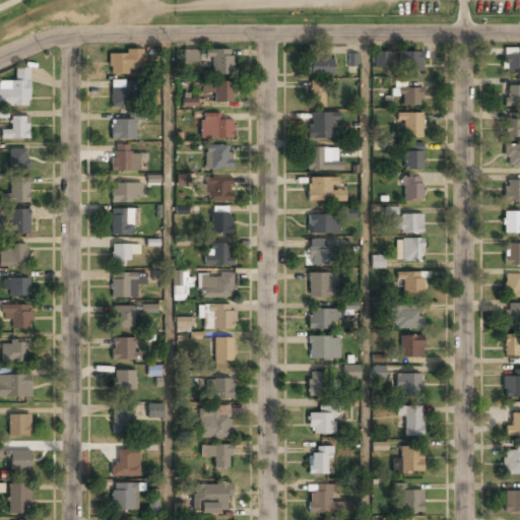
[(519,48),(503,48),(503,72),(519,72),(519,48)]
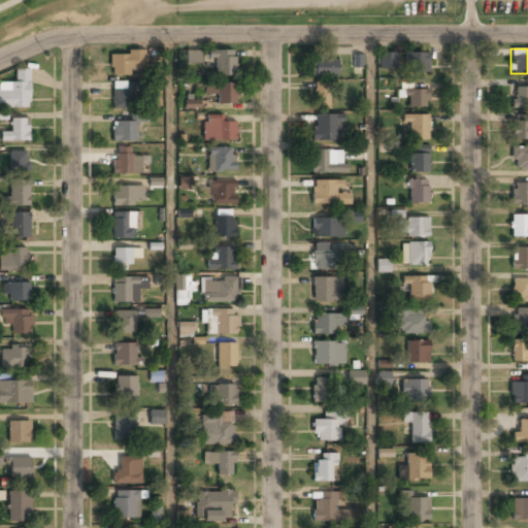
[(200,50),(186,50),(186,62),(200,62),(200,50)]
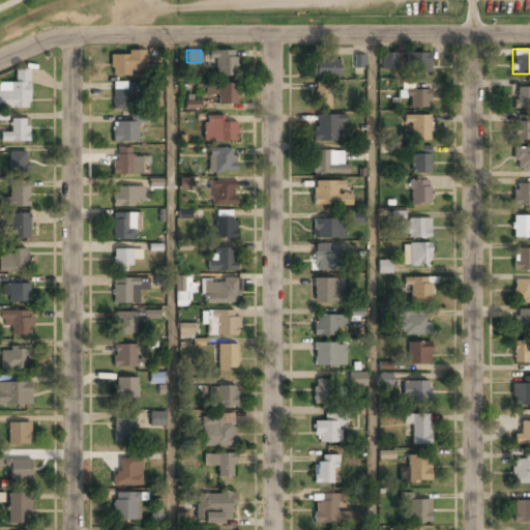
[(214,75),(236,75),(236,50),(214,50),(214,75)]
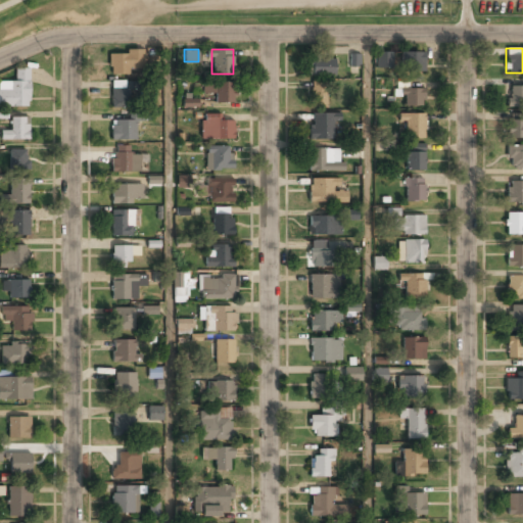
[(108,50),(108,73),(144,73),(144,50),(108,50)]
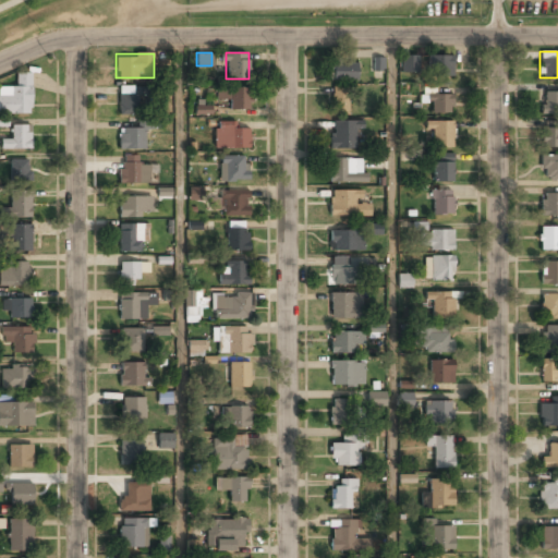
[(452,55),(400,55),(400,74),(452,74),(452,55)]
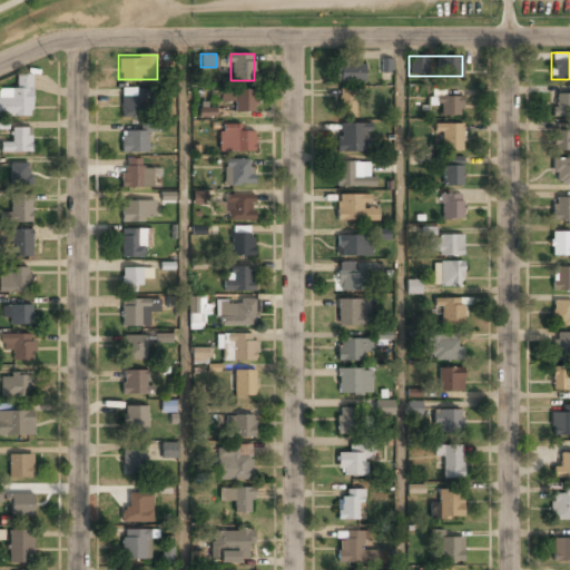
[(392,59),(381,59),(381,72),(392,72),(392,59)]
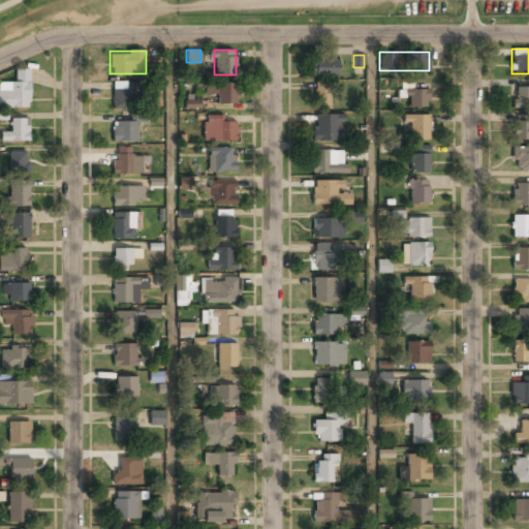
[(312,76),(338,76),(338,59),(312,59),(312,76)]
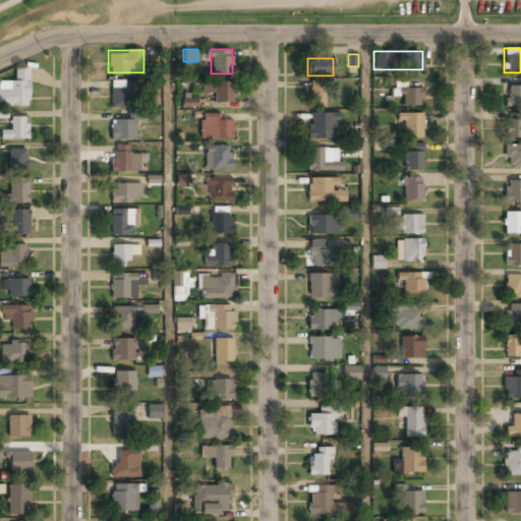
[(0,106),(30,106),(30,67),(15,67),(15,80),(0,80),(0,106)]
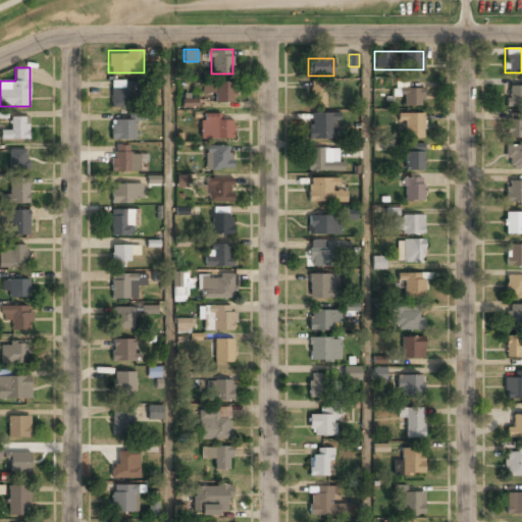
[(214,102),(233,102),(233,81),(203,81),(203,92),(214,92),(214,102)]
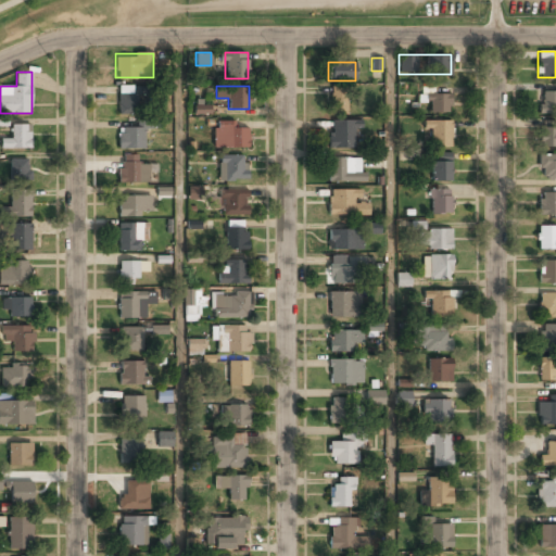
[(346,90),(330,90),(330,114),(346,114),(346,90)]
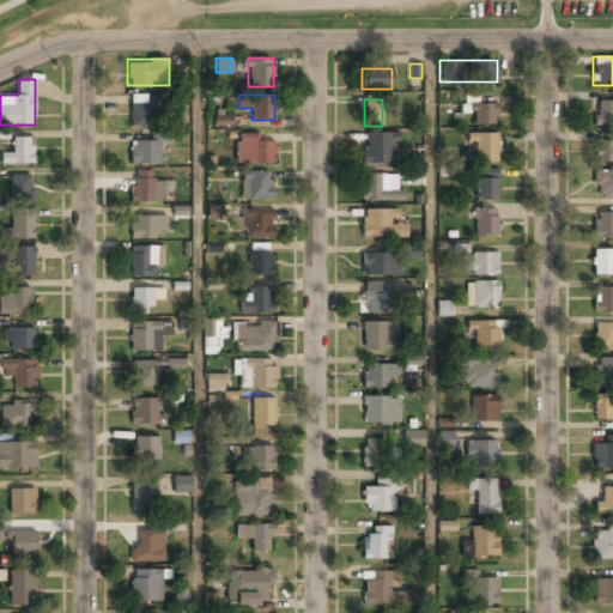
[(612,101),(594,101),(594,127),(612,127),(612,101)]
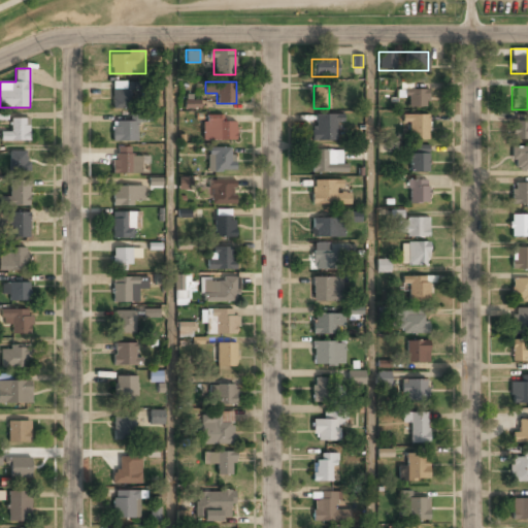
[(131,88),(112,88),(112,108),(131,108),(131,88)]
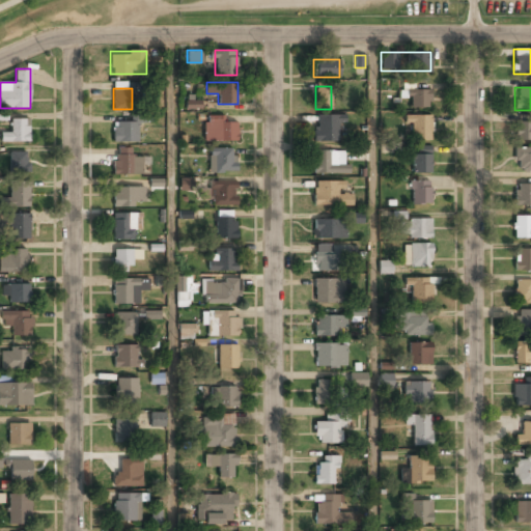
[(429,107),(429,90),(408,90),(408,107),(429,107)]
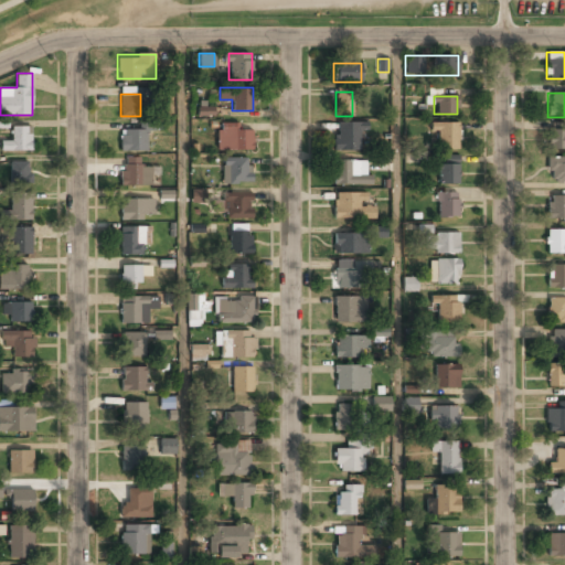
[(0,128),(8,129),(9,120),(0,119),(0,128)]
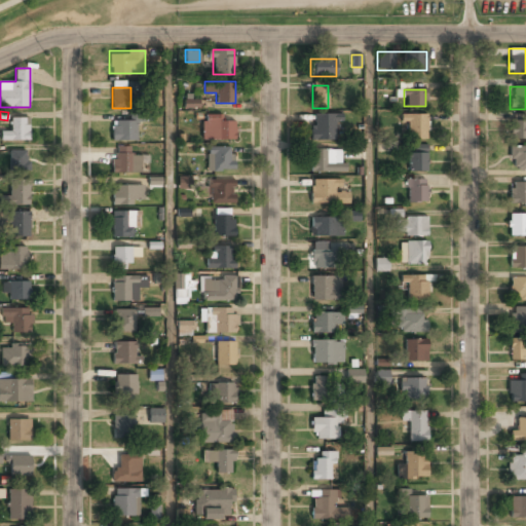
[(234,140),(234,119),(224,119),(224,114),(201,114),(201,140),(234,140)]
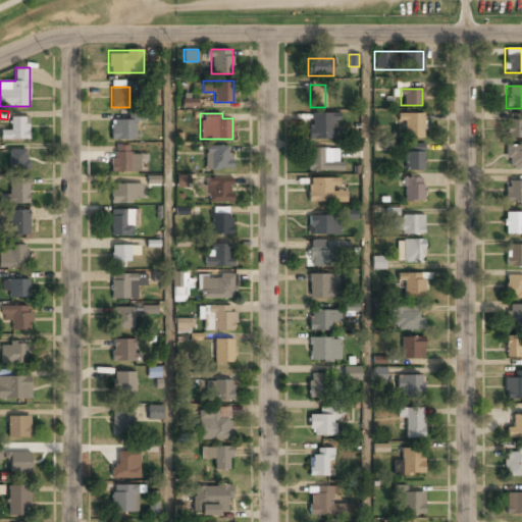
[(309,140),(333,140),(333,113),(309,113),(309,140)]
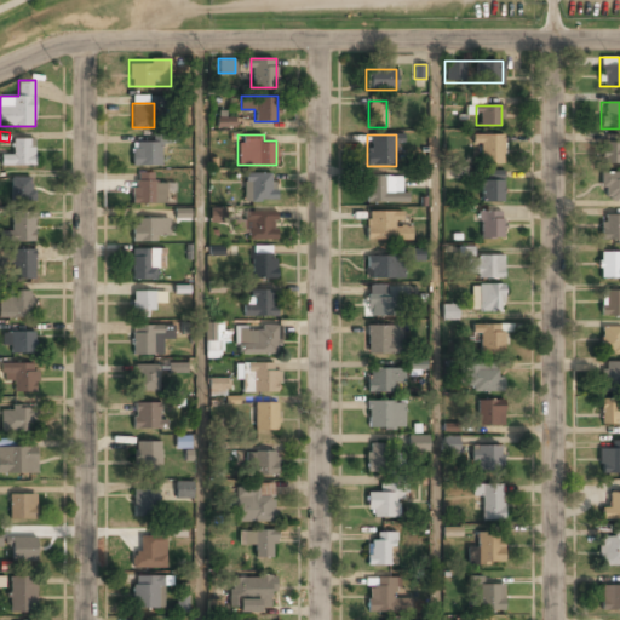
[(472,135),(472,147),(481,147),(481,162),(503,162),(503,135),(472,135)]
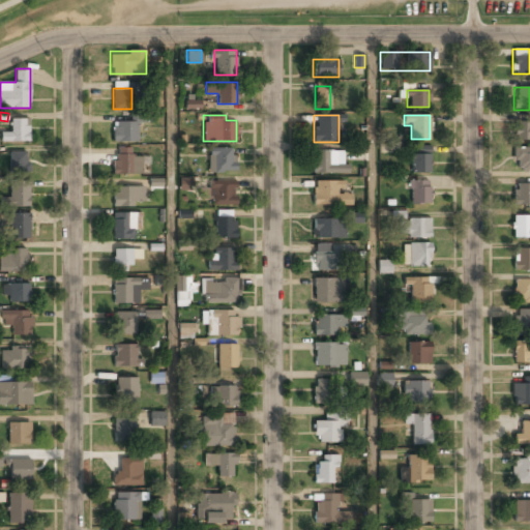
[(28,142),(28,118),(10,118),(10,130),(1,130),(1,142),(28,142)]
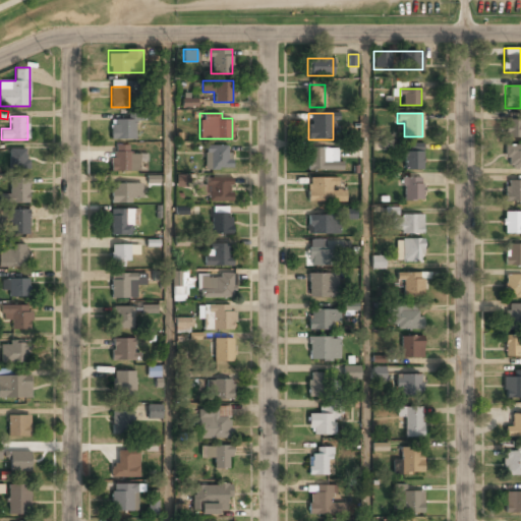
[(111,139),(135,139),(135,118),(111,118),(111,139)]
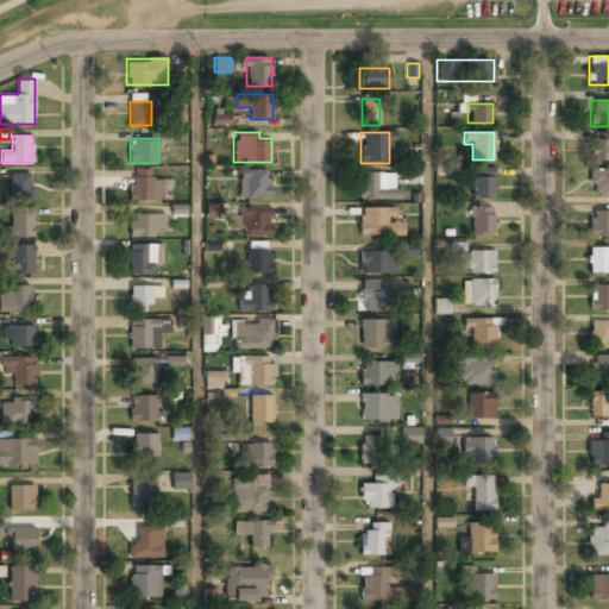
[(590,162),(608,162),(608,140),(590,140),(590,162)]
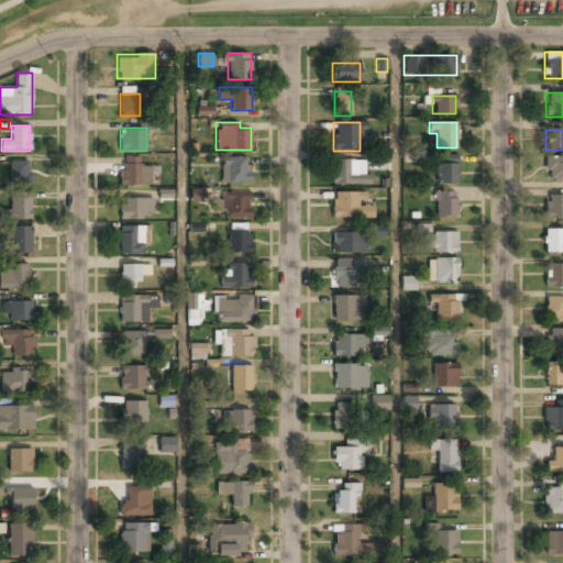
[(456,183),(456,154),(443,154),(443,164),(435,164),(435,183),(456,183)]
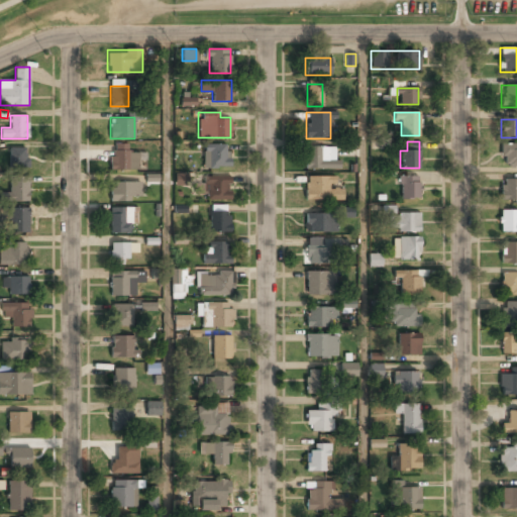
[(127,143),(110,143),(110,170),(138,170),(138,160),(143,160),(143,152),(127,152),(127,143)]
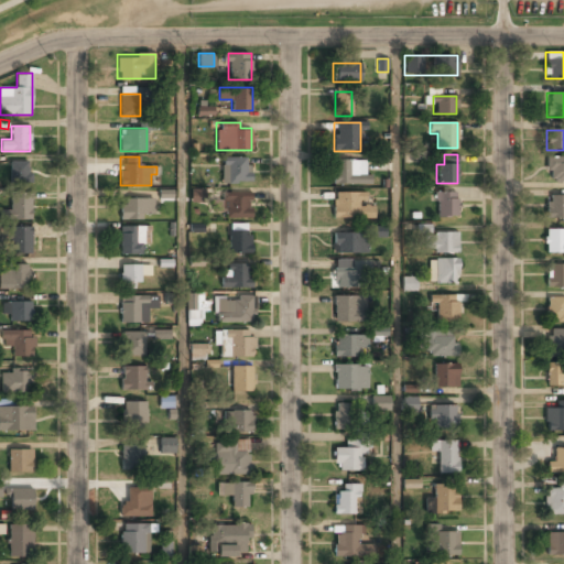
[(250,183),(250,156),(220,156),(220,183),(250,183)]
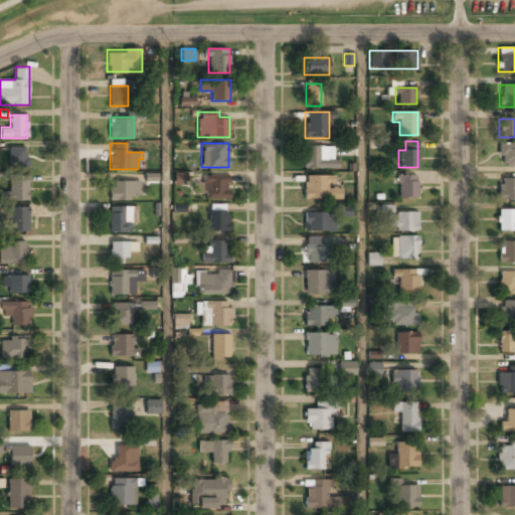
[(514,143),(499,143),(499,167),(514,167),(514,143)]
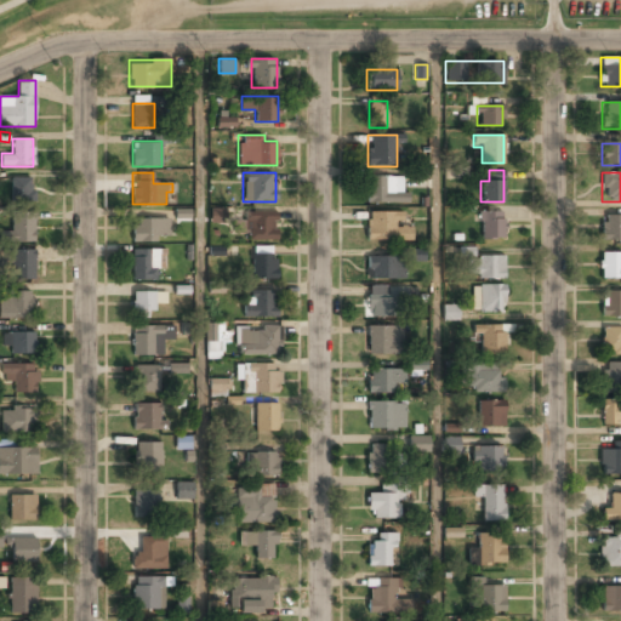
[(365,204),(405,204),(405,176),(365,176),(365,204)]
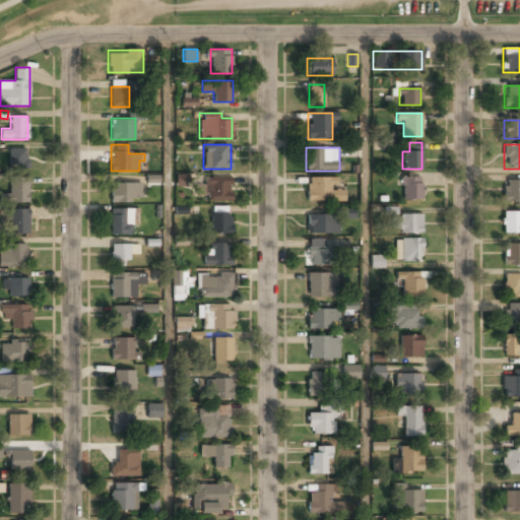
[(9,148),(9,169),(28,169),(28,148),(9,148)]
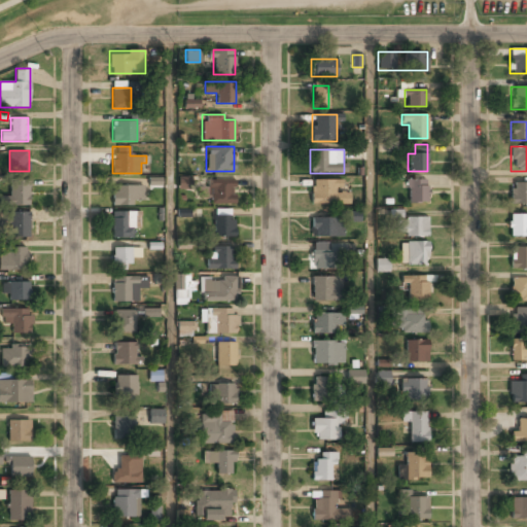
[(428,178),(408,178),(408,203),(428,203),(428,178)]
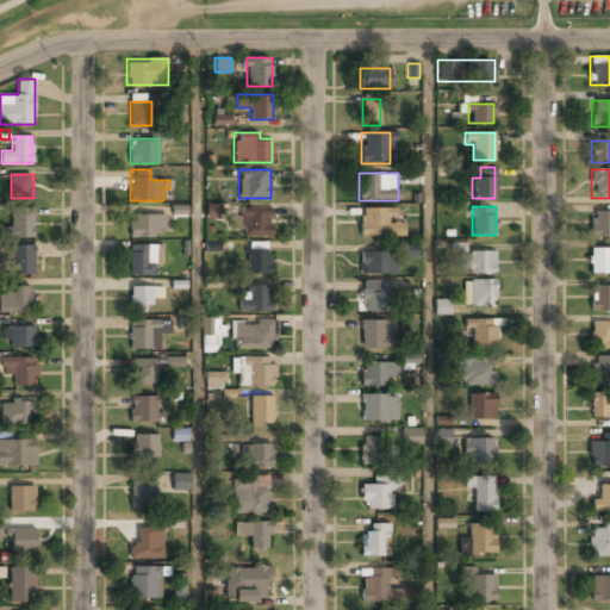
[(271,236),(271,209),(237,209),(237,236),(271,236)]
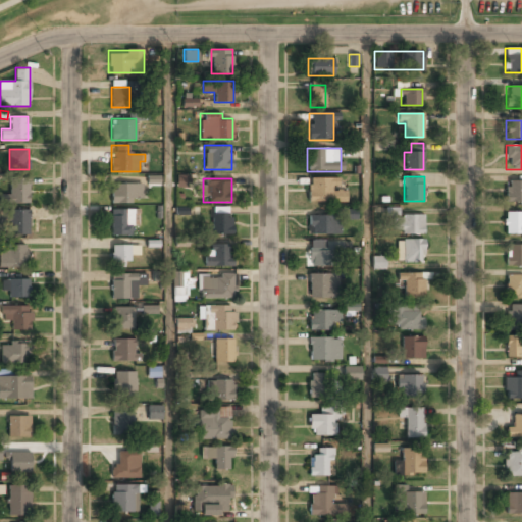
[(307,178),(307,202),(346,202),(346,191),(337,191),(337,178),(307,178)]
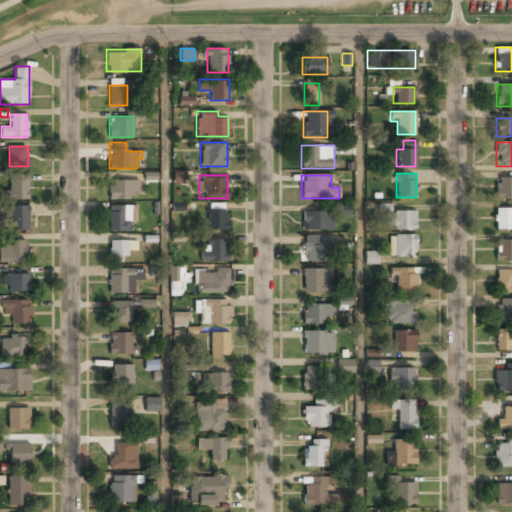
[(0,200),(28,200),(28,176),(10,176),(10,191),(0,191),(0,200)]
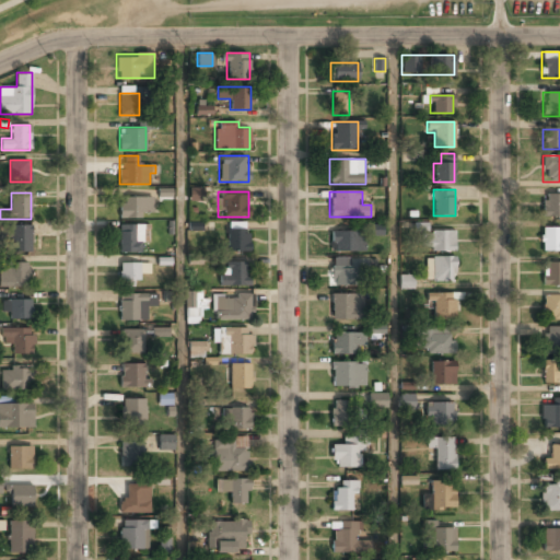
[(559,195),(541,195),(541,218),(559,218),(559,195)]
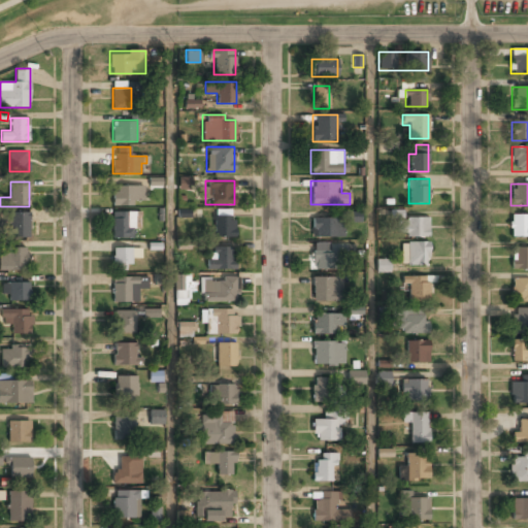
[(112,205),(141,205),(141,185),(112,185),(112,205)]
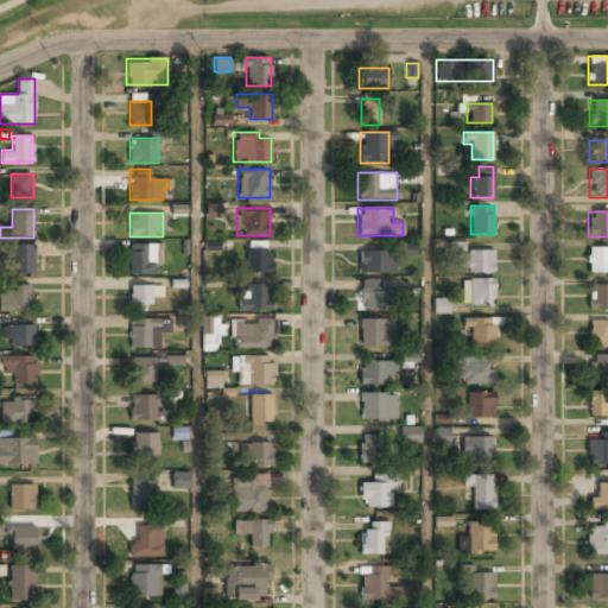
[(162,263),(162,242),(130,242),(130,273),(152,273),(152,263),(162,263)]
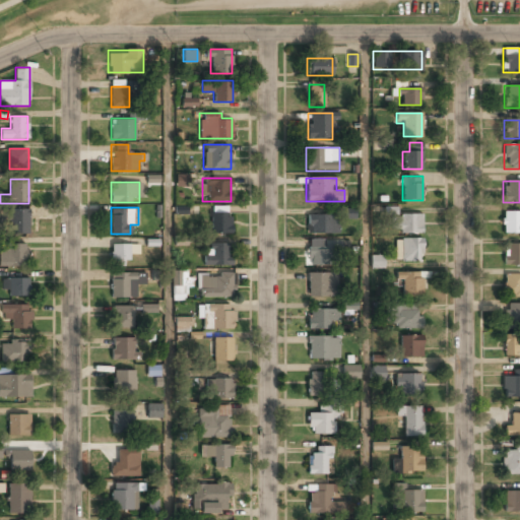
[(28,234),(28,208),(8,208),(8,234),(28,234)]
